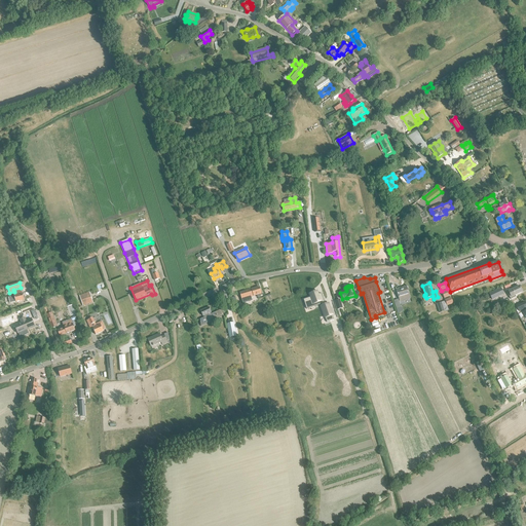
[(261,297),(260,295),(261,294),(259,287),(239,293),(242,303),(252,301),(251,297),(257,295),(258,298),(261,297)]
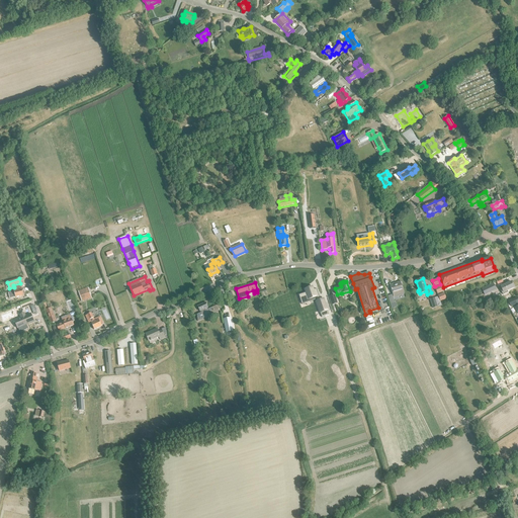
[(391,285),(393,293),(403,290),(401,282),(391,285)]
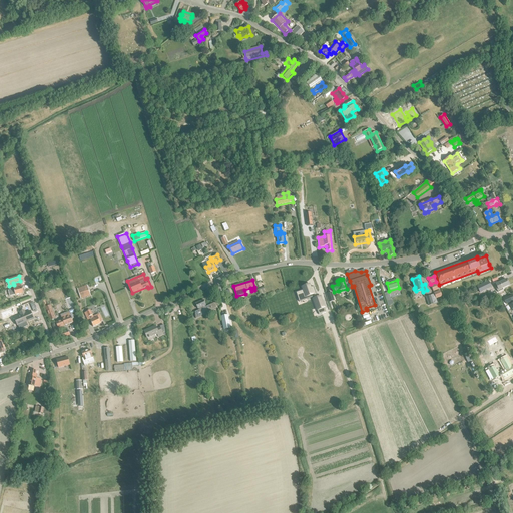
[(496,285),(498,288),(496,289),(498,292),(503,290),(502,288),(509,285),(507,280),(496,285)]
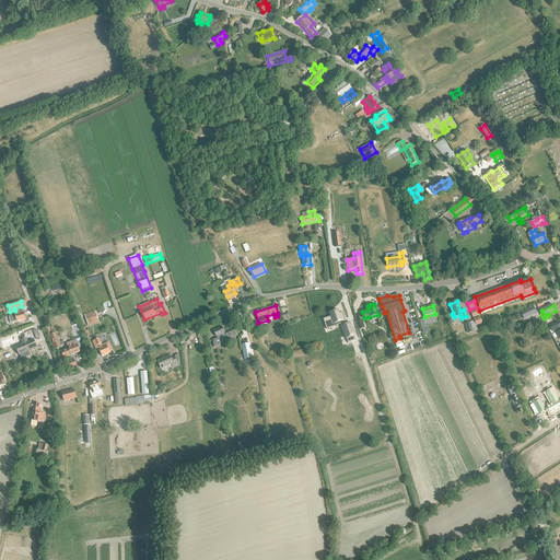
[(14,315),(10,316),(11,323),(16,322),(25,319),(24,313),(23,313),(22,308),(19,310),(15,311),(16,314),(14,315)]
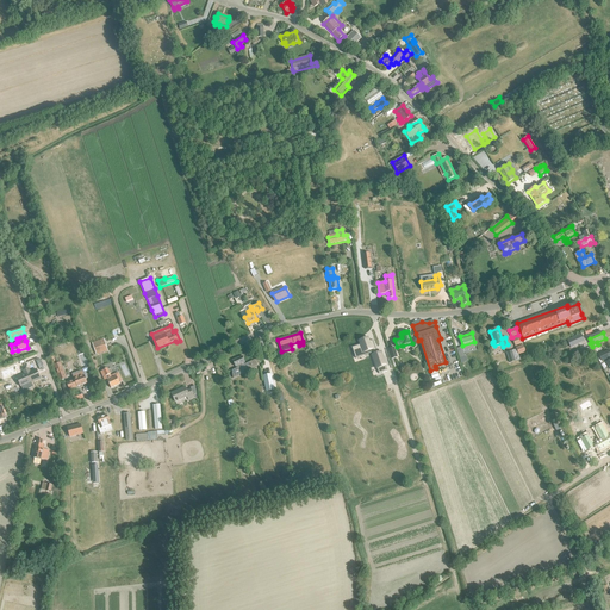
[(361,344),(352,348),(354,355),(363,353),(365,356),(373,353),(373,355),(379,374),(387,372),(380,353),(377,354),(375,353),(377,352),(373,341),(368,342),(365,343),(363,340),(360,342),(361,344)]
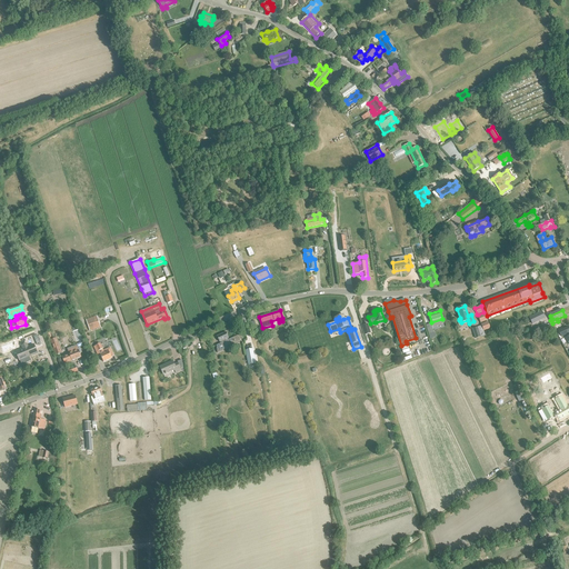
[(87,322),(90,331),(101,328),(98,319),(87,322)]
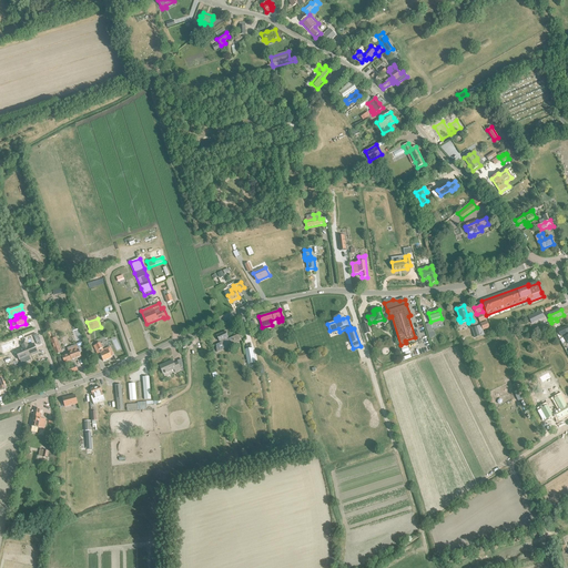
[(480,324),(482,326),(483,331),(489,327),(487,322),(480,324)]
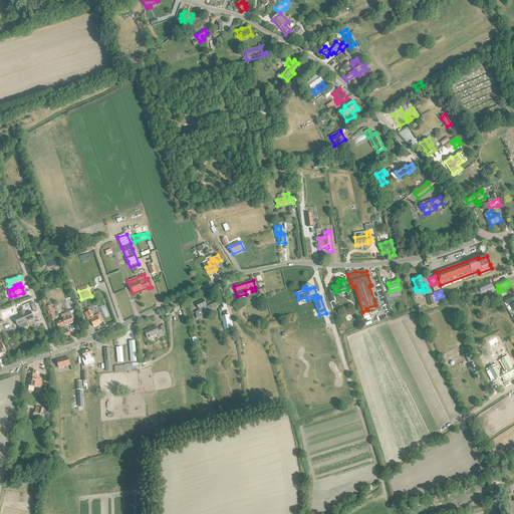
[(505,299),(507,304),(513,300),(513,296),(513,295),(505,299)]
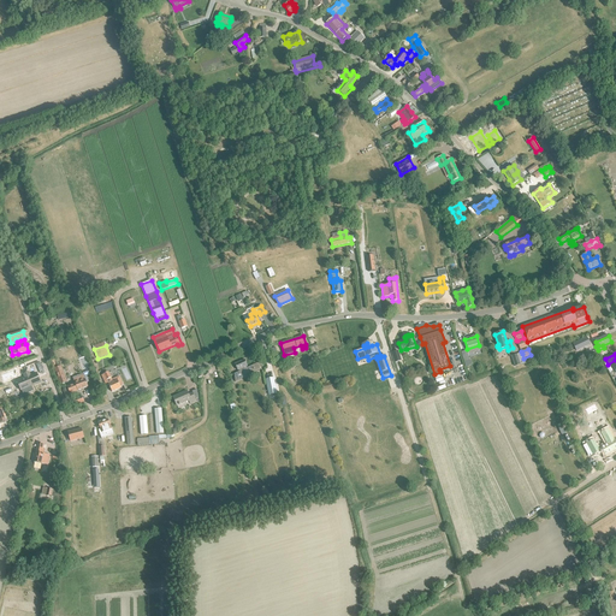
[(34,363),(25,367),(28,371),(35,367),(34,366),(39,363),(40,363),(37,359),(31,361),(33,361),(33,362),(34,363)]
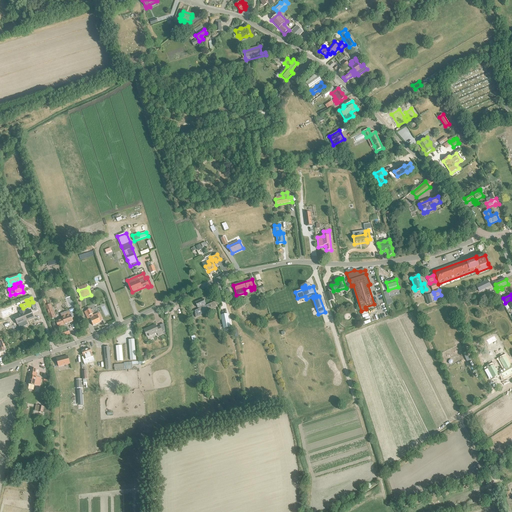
[(195,311),(196,317),(216,308),(215,302),(206,306),(205,304),(203,299),(195,303),(197,308),(198,308),(199,309),(195,311)]
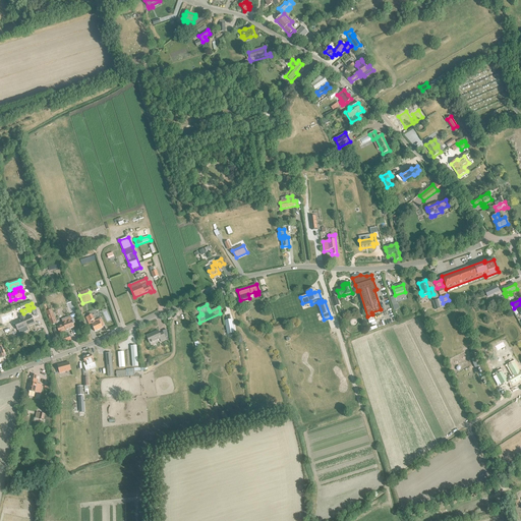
[(47,311),(46,311),(47,313),(50,324),(51,326),(52,325),(57,324),(52,309),(47,311)]
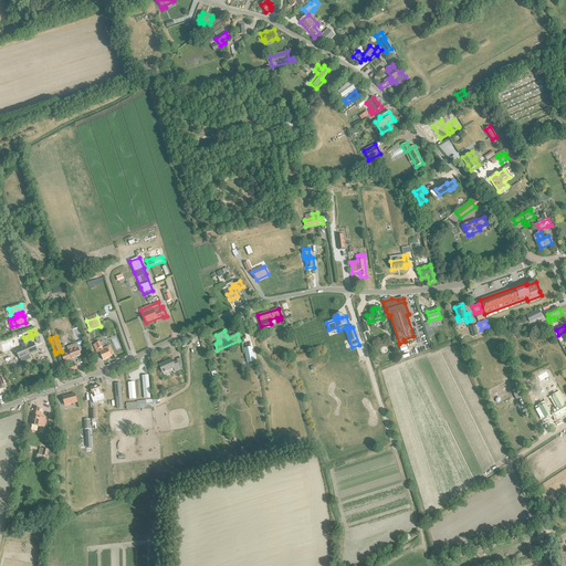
[(111,355),(113,354),(109,346),(102,348),(100,342),(93,345),(97,355),(100,354),(103,360),(112,356),(111,355)]
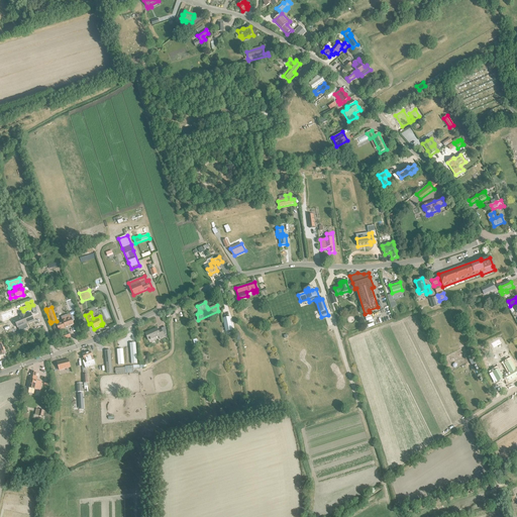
[(24,313),(22,314),(26,324),(28,323),(28,324),(34,322),(30,313),(25,316),(24,313)]
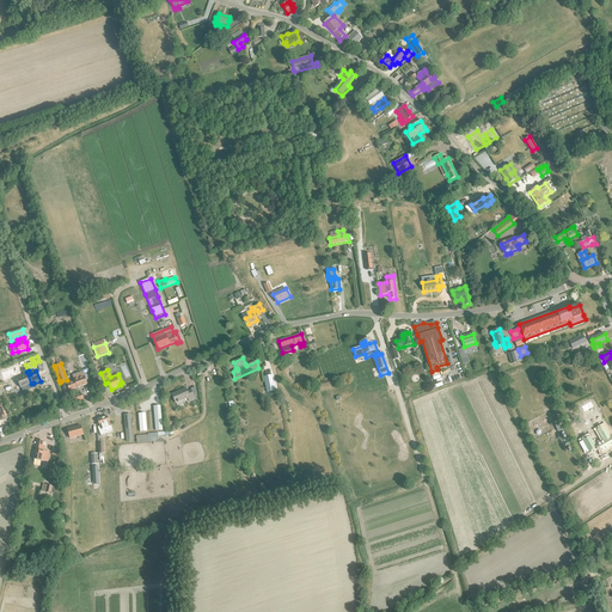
[(31,384),(26,372),(23,372),(25,377),(17,379),(20,389),(31,384)]
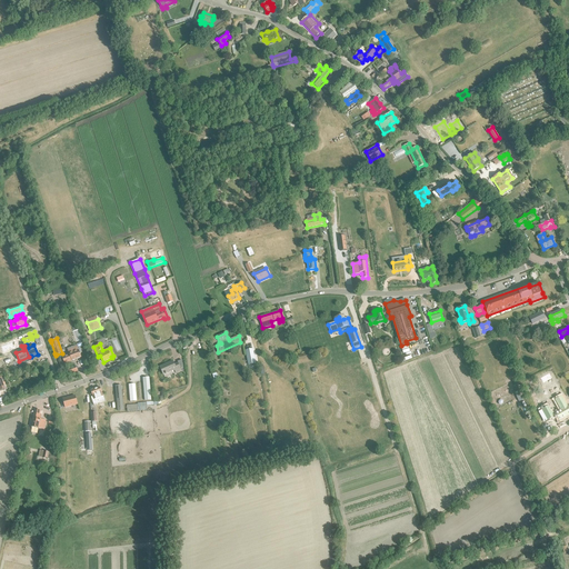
[(69,355),(62,357),(62,358),(65,363),(71,361),(81,358),(77,346),(68,349),(69,355)]
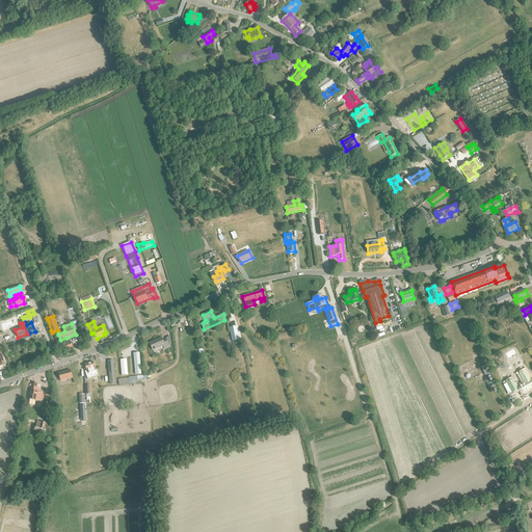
[(236,327),(230,328),(233,341),(238,340),(236,327)]
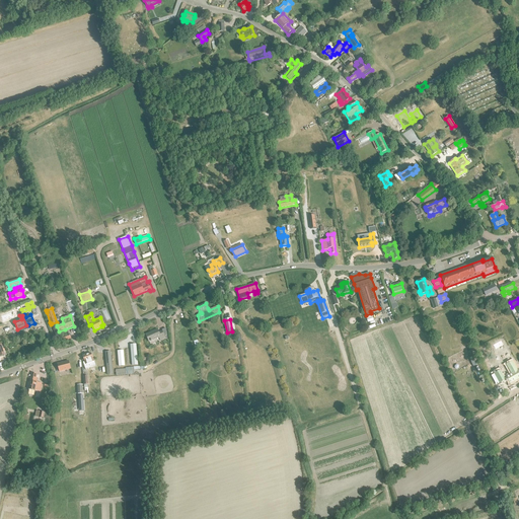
[(57,326),(53,328),(57,339),(59,338),(61,337),(59,331),(57,326)]
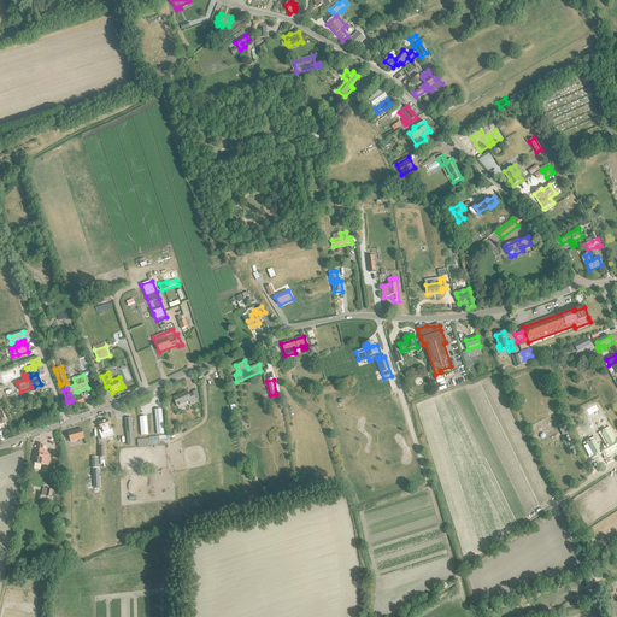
[(181,405),(189,401),(192,404),(197,401),(193,393),(189,395),(187,392),(174,398),(177,406),(180,405),(180,406),(181,405)]
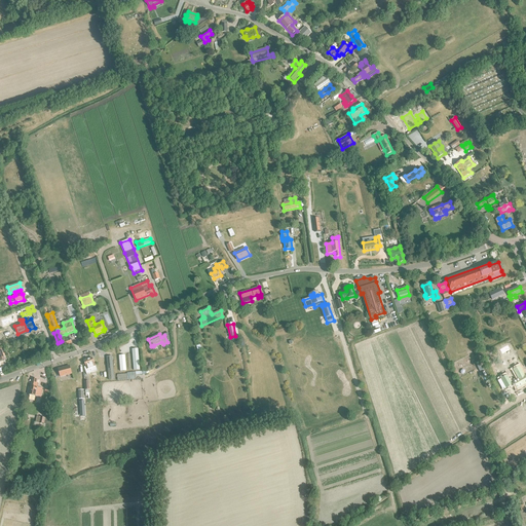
[(97,371),(97,370),(92,358),(86,360),(85,360),(83,361),(85,367),(84,367),(86,374),(97,371)]
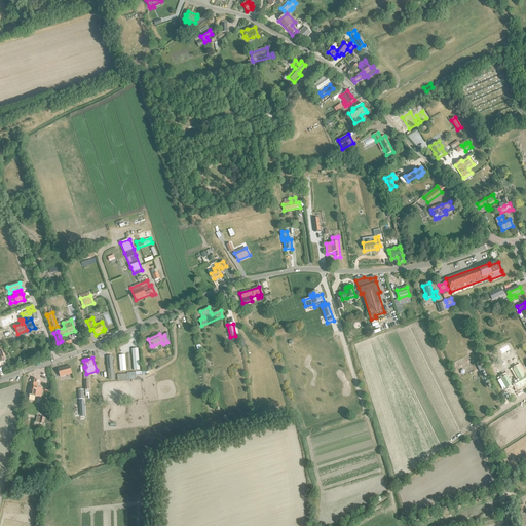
[(58,369),(60,377),(71,374),(69,366),(58,369)]
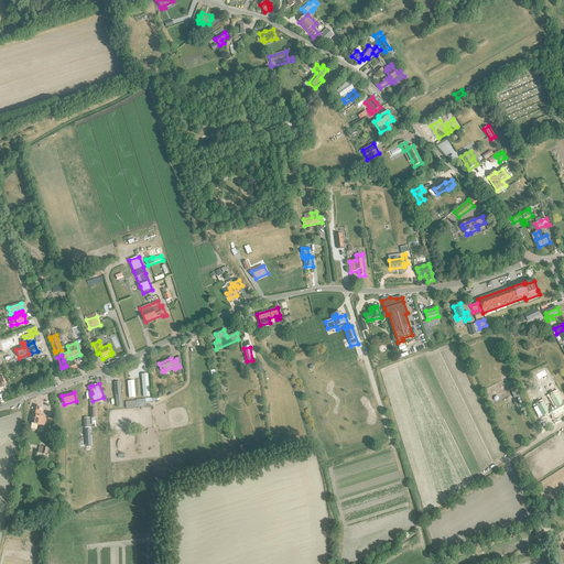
[(557,392),(550,397),(555,407),(550,410),(554,418),(563,411),(563,403),(563,402),(557,392)]
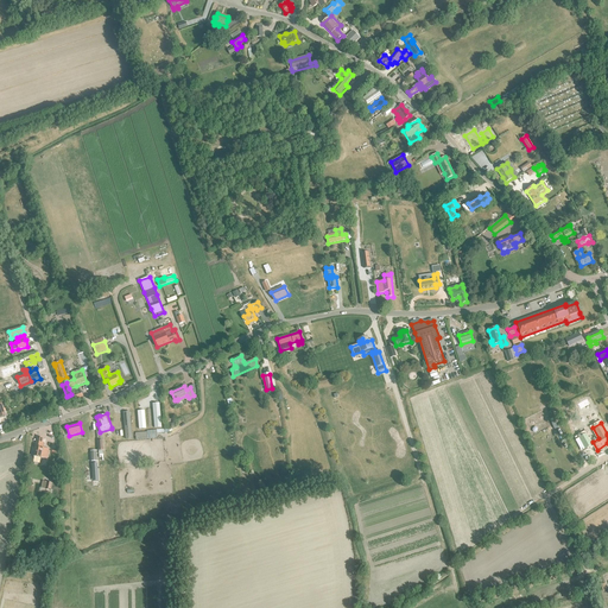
[(42,443),(43,438),(37,437),(33,456),(46,460),(49,449),(43,448),(44,443),(42,443)]
